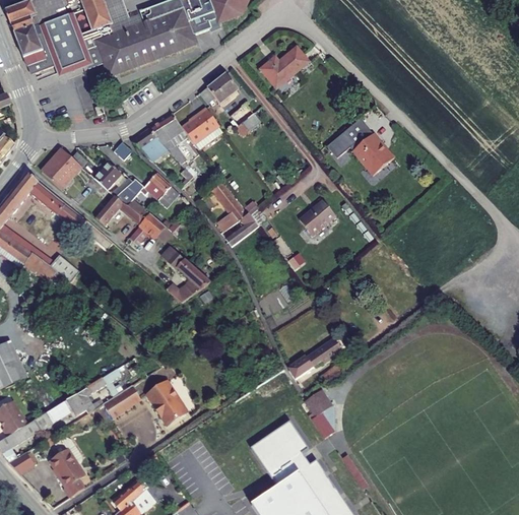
[(24,56),(27,66),(33,64),(45,59),(43,53),(42,49),(43,49),(34,24),(57,15),(55,9),(63,5),(61,0),(28,0),(6,8),(22,56),(24,56)]
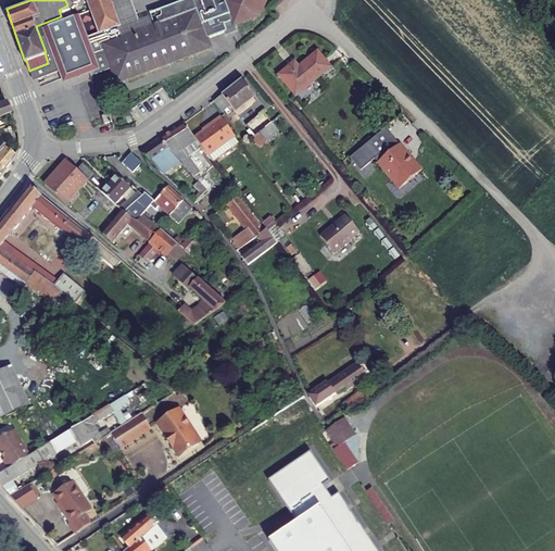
[(86,0),(97,29),(98,32),(99,32),(103,42),(122,35),(117,25),(118,25),(110,0),(86,0)]
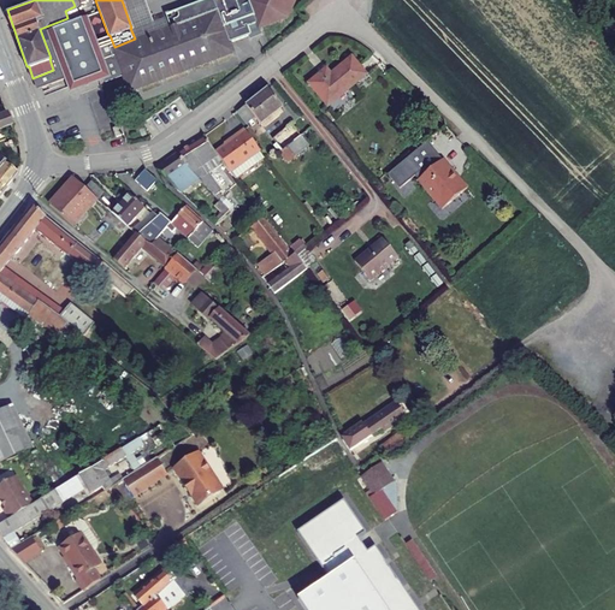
[(236,0),(135,39),(114,47),(118,55),(130,90),(234,52),(228,35),(248,28),(247,25),(258,22),(259,27),(288,16),(295,0),(236,0)]
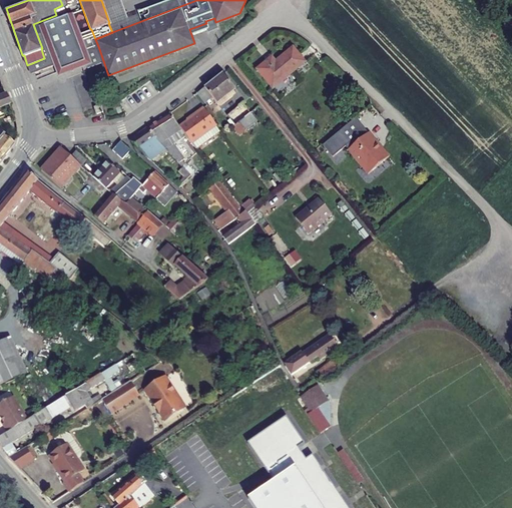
[(170,0),(109,23),(108,23),(112,32),(196,0),(170,0)]
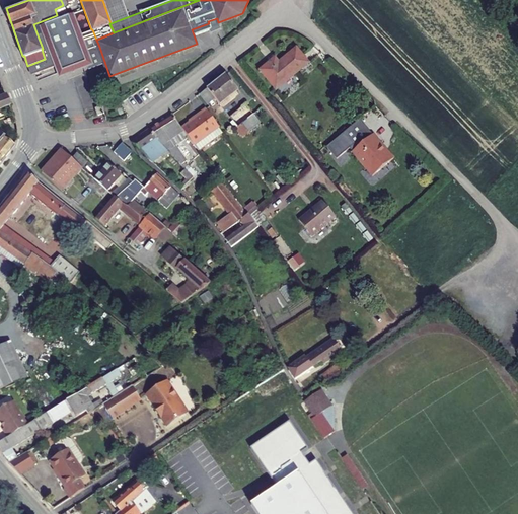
[(57,15),(33,24),(43,49),(42,49),(43,53),(45,59),(32,64),(35,73),(56,66),(58,72),(83,64),(88,62),(90,61),(90,60),(90,59),(90,58),(87,52),(99,47),(96,40),(92,29),(91,29),(90,27),(78,31),(71,10),(57,15)]
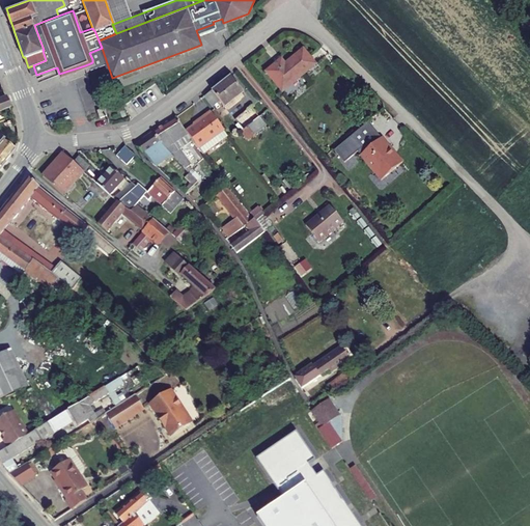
[(222,19),(213,22),(214,24),(216,28),(224,25),(223,23),(222,19)]
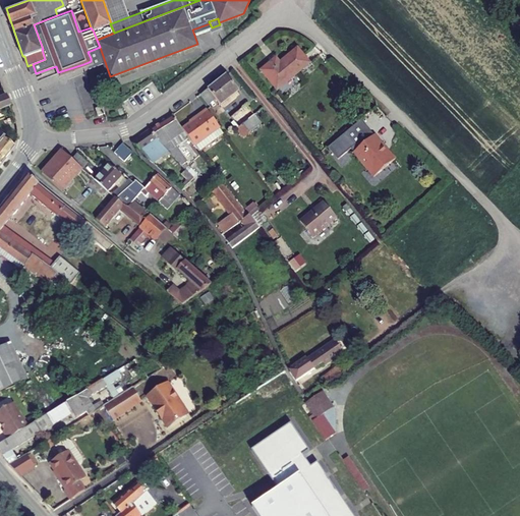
[(269,62),(262,69),(277,88),(308,61),(297,48),(280,62),(273,67),(269,62)]
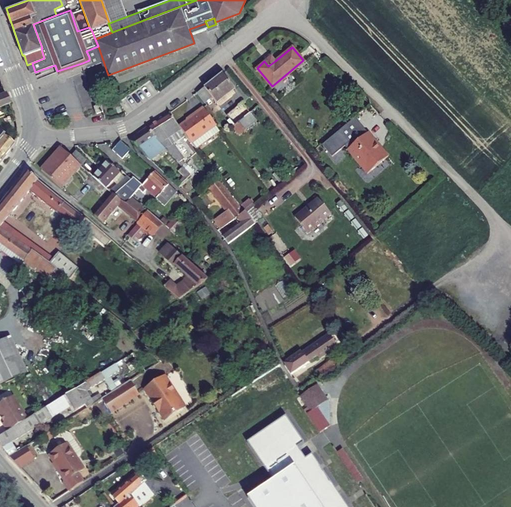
[(271,56),(264,61),(268,66),(275,61),(271,56)]
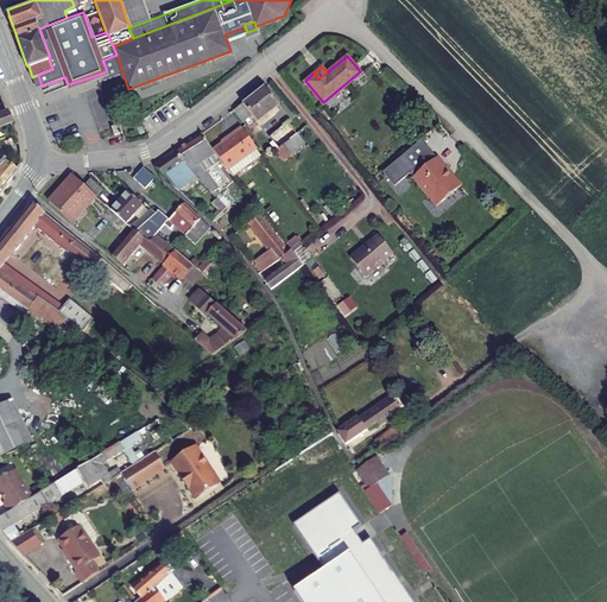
[(264,86),(233,109),(241,122),(251,116),(255,122),(278,107),(264,86)]
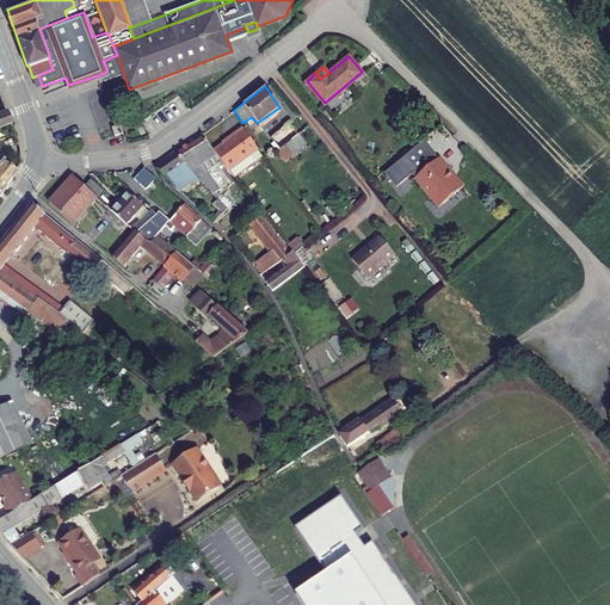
[(297,113),(271,134),(279,144),(276,148),(285,160),(303,144),(295,135),(308,125),(297,113)]
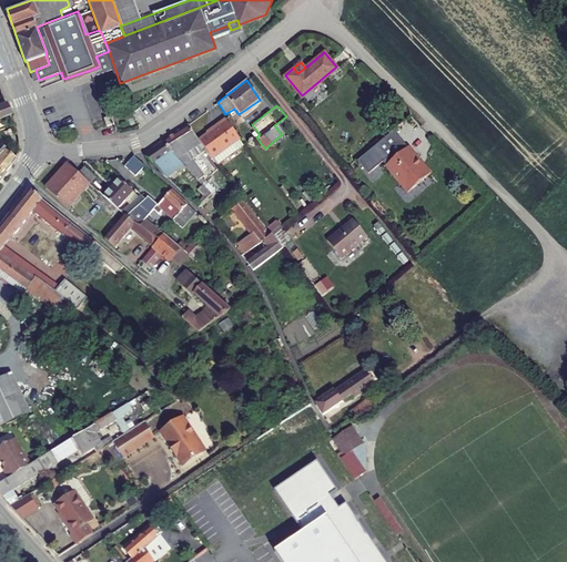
[(109,115),(108,115),(111,123),(118,120),(115,113),(109,115)]
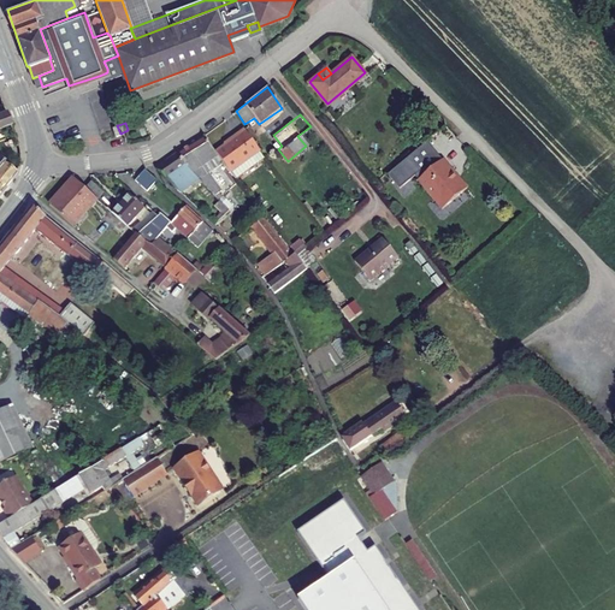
[(260,146),(244,125),(236,131),(237,134),(217,149),(223,158),(236,175),(258,159),(253,152),(260,146)]
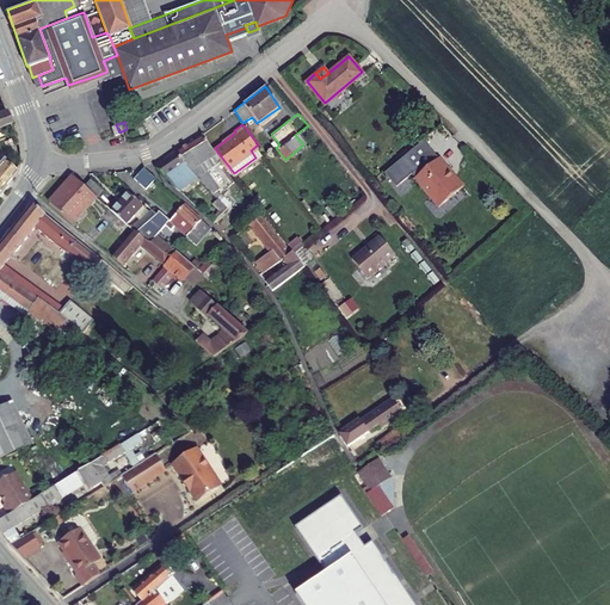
[(215,148),(202,133),(176,150),(190,170),(195,173),(213,191),(219,186),(205,167),(221,156),(215,148)]
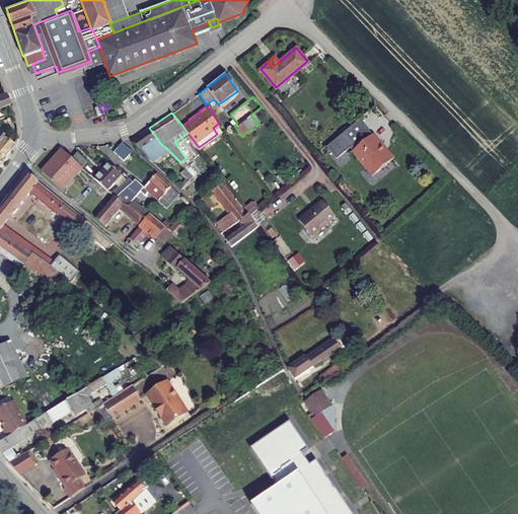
[(373,132),(361,117),(327,144),(338,156),(350,146),(354,143),(357,146),(373,132)]
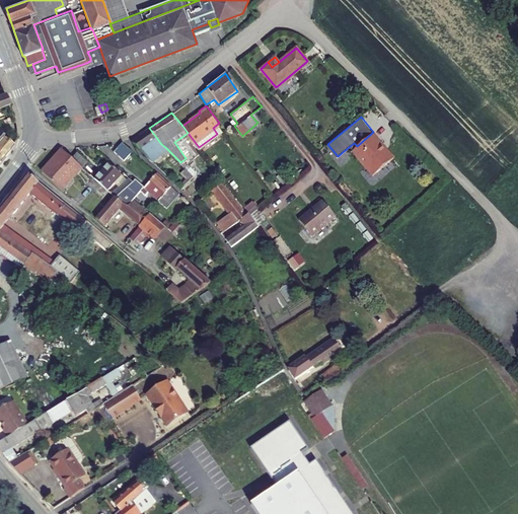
[(224,129),(219,123),(213,128),(217,134),(224,129)]
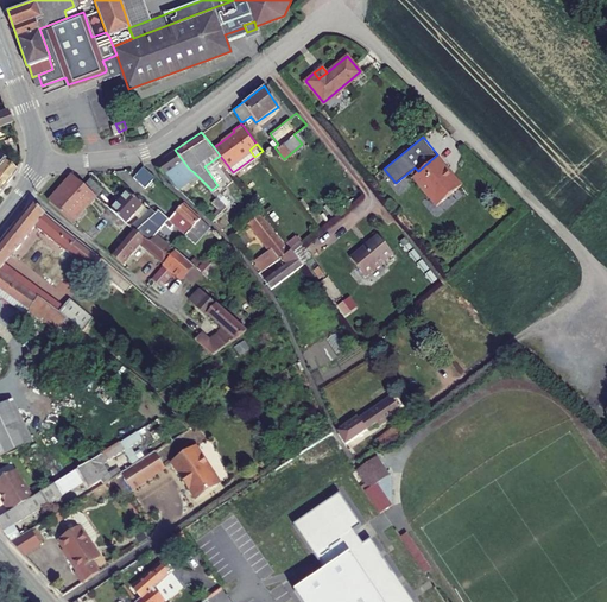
[(175,150),(155,164),(169,178),(178,188),(194,172),(189,169),(175,150)]
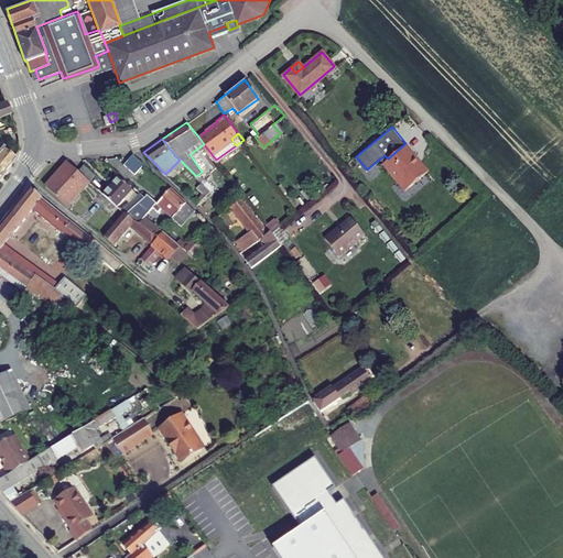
[(388,159),(382,163),(398,181),(400,178),(407,187),(429,170),(421,160),(418,161),(414,156),(417,154),(407,143),(405,143),(388,159)]
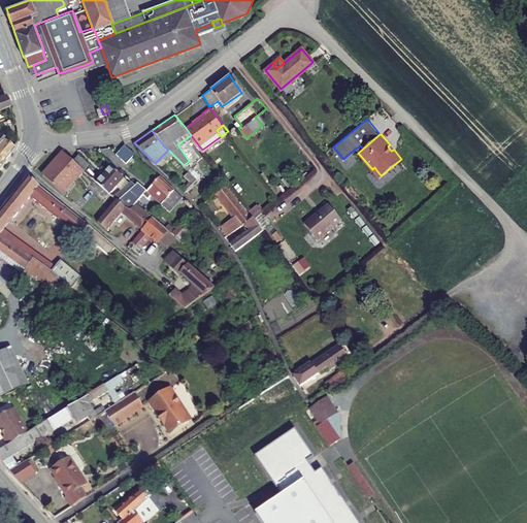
[(0,157),(10,144),(1,137),(0,137),(0,157)]
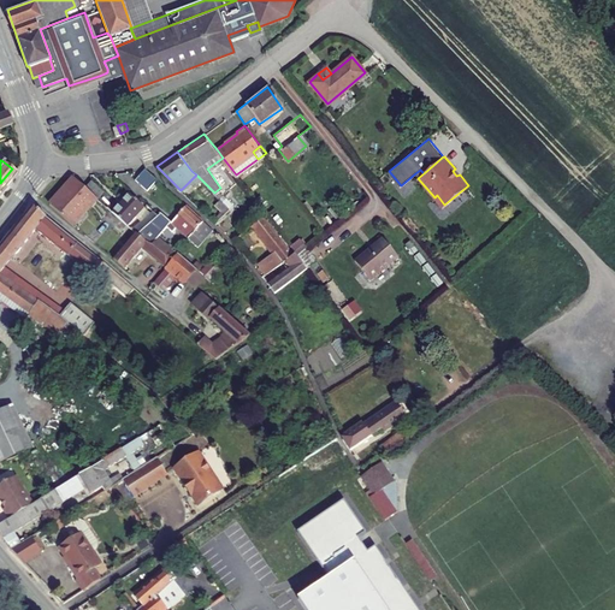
[(146,167),(139,175),(147,184),(154,178),(146,167)]
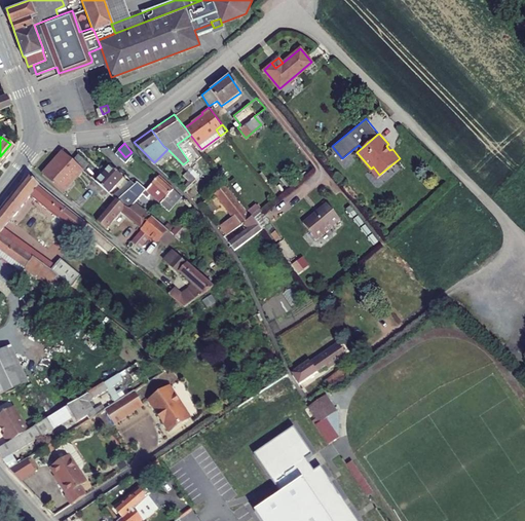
[(61,150),(40,175),(62,192),(82,168),(71,158),(61,150)]
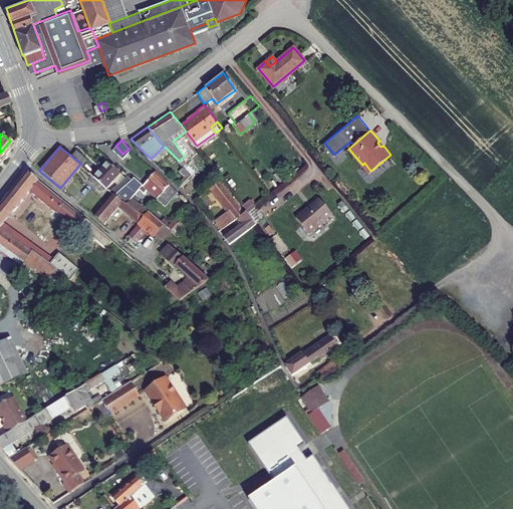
[(74,150),(69,155),(80,164),(84,159),(74,150)]
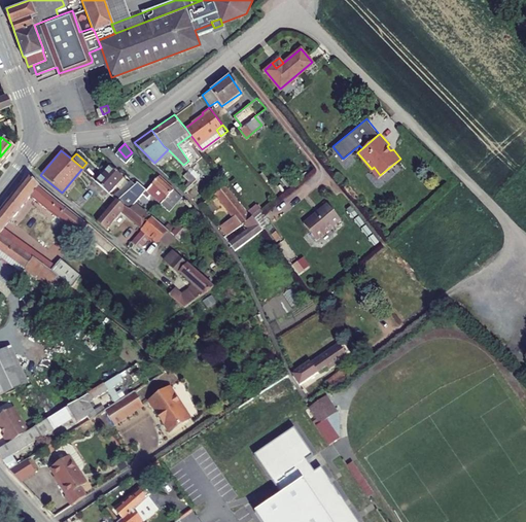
[(109,164),(95,179),(109,192),(123,175),(109,164)]
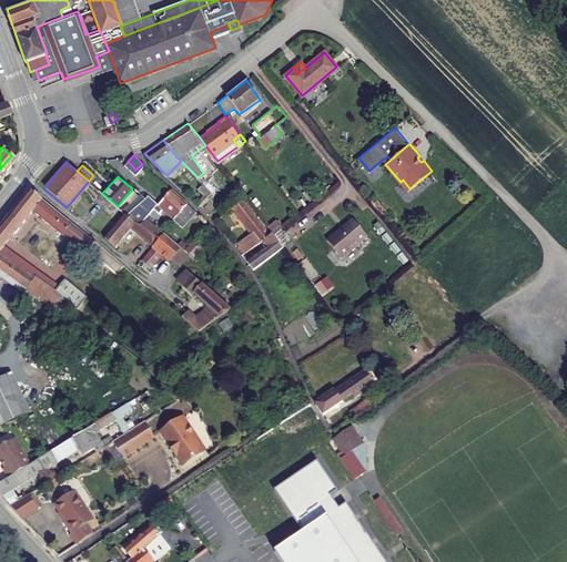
[(40,197),(29,187),(0,223),(0,228),(9,236),(30,210),(83,253),(89,246),(109,264),(114,257),(93,239),(92,241),(40,198),(40,197)]
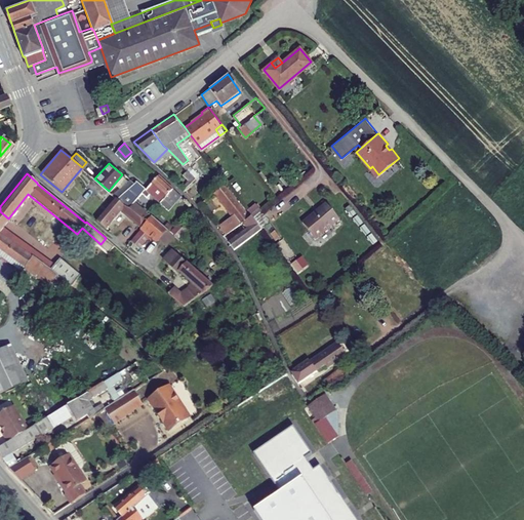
[(179,195),(157,175),(146,187),(135,178),(132,181),(117,197),(123,204),(129,206),(134,200),(139,194),(147,199),(150,195),(158,202),(162,198),(170,205),(179,195)]
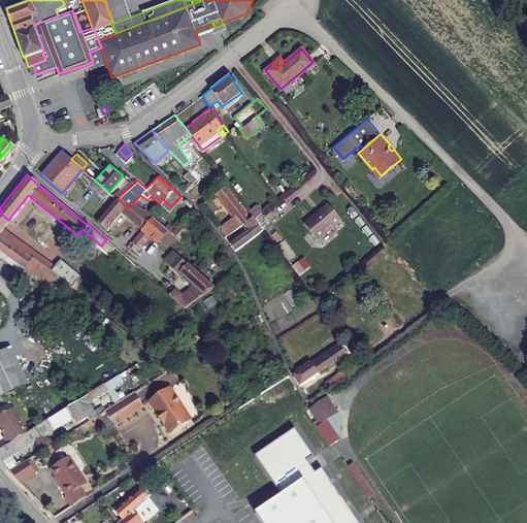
[(133,182),(130,178),(113,195),(116,197),(118,198),(133,182)]
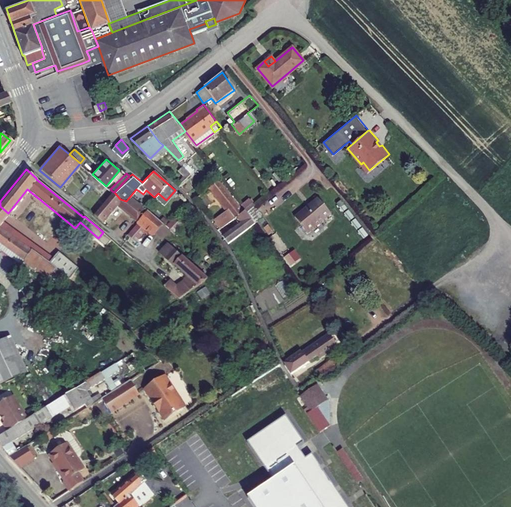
[(217,179),(209,185),(227,207),(215,216),(216,218),(213,220),(220,226),(234,215),(235,216),(243,209),(244,208),(217,179)]
